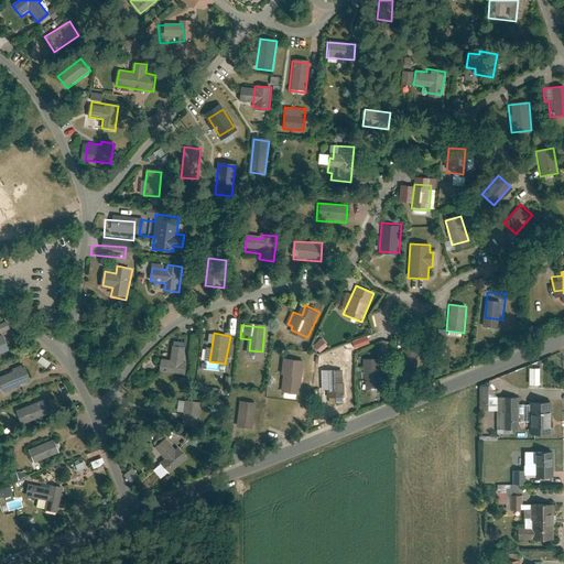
[(415,342),(398,339),(394,366),(412,367),(415,342)]
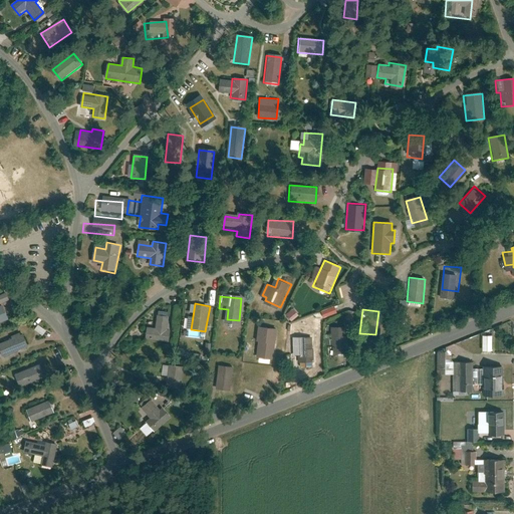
[(172,318),(159,316),(157,327),(147,325),(145,338),(171,343),(173,330),(170,329),(172,318)]
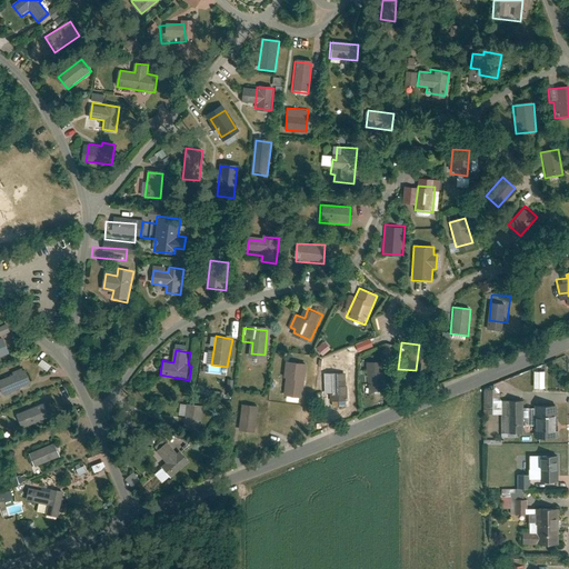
[(43,359),(40,365),(50,369),(52,363),(43,359)]
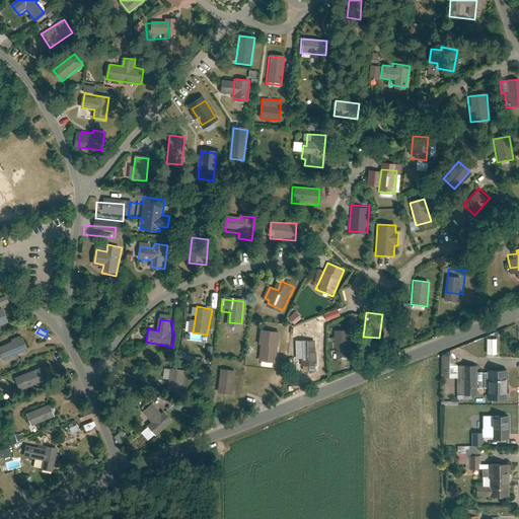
[(350,329),(332,330),(334,357),(352,356),(350,329)]
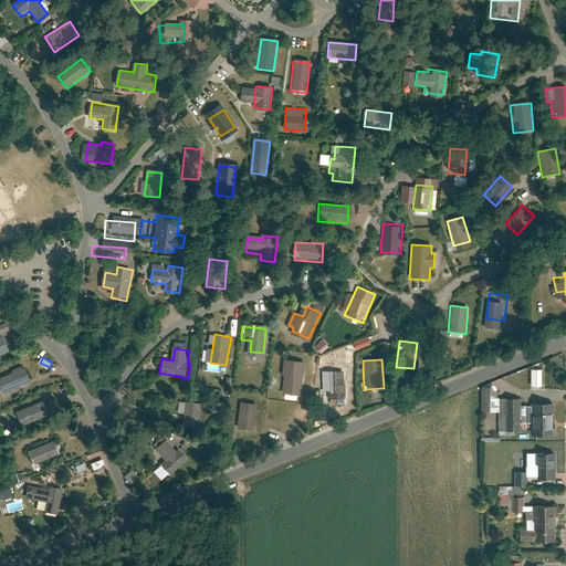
[(304,364),(284,362),(280,395),(300,397),(304,364)]
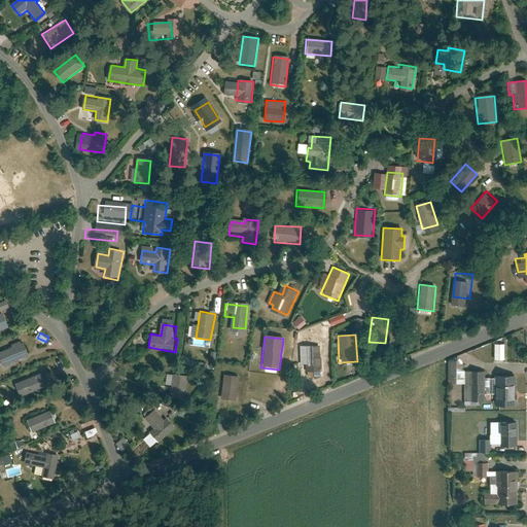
[(29,356),(25,342),(0,350),(0,352),(4,364),(29,356)]
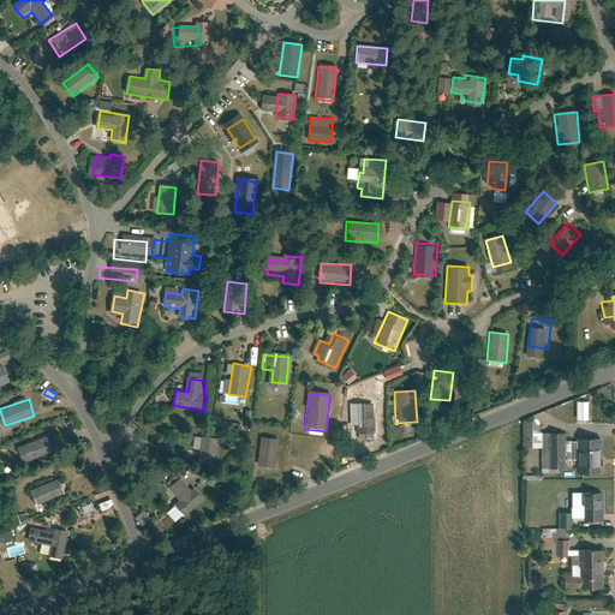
[(587,400),(577,400),(577,417),(587,418),(587,400)]
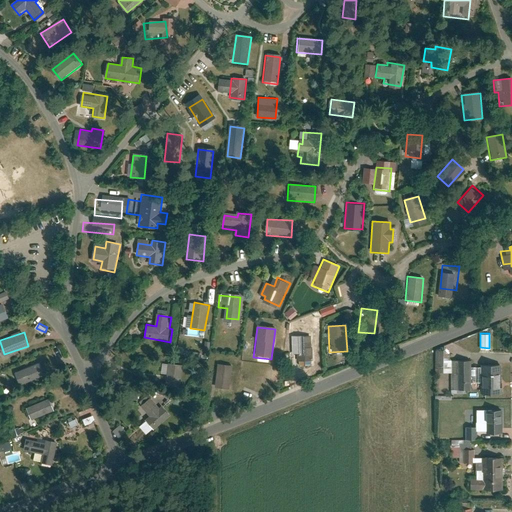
[(310,337),(294,337),(295,362),(311,362),(310,337)]
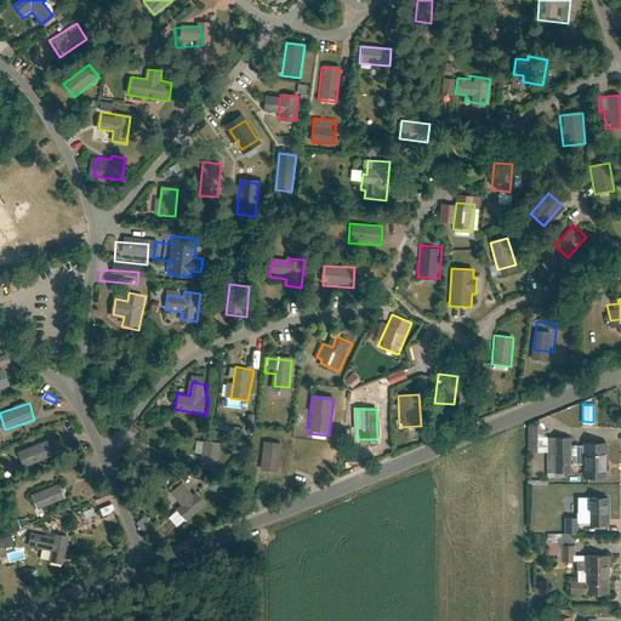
[(537,453),(550,451),(550,437),(537,437),(537,453)]
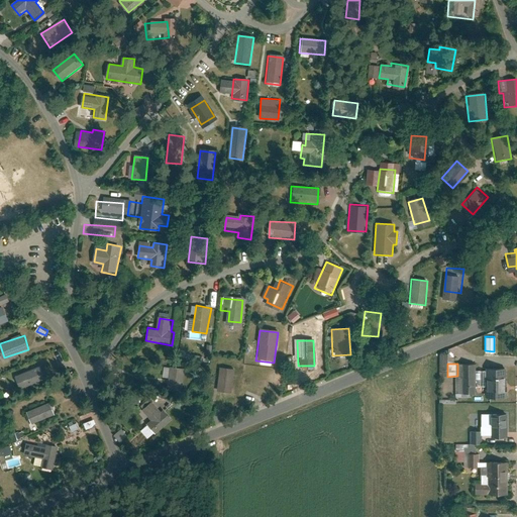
[(475,364),(457,364),(457,376),(457,392),(475,392),(475,364)]
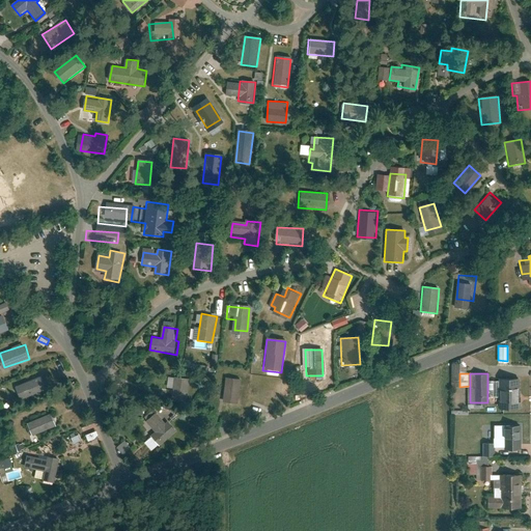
[(47,388),(42,375),(16,386),(22,399),(47,388)]
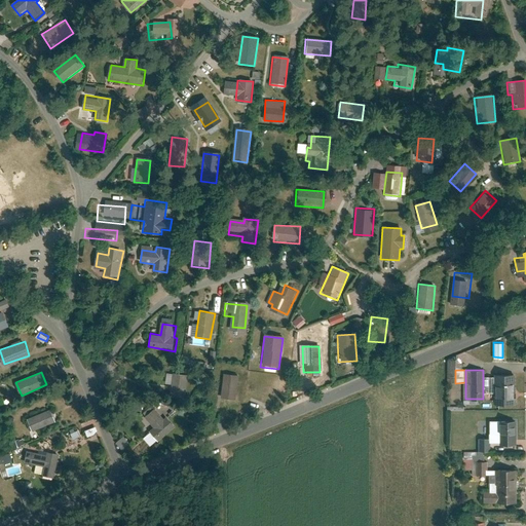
[(190,375),(172,372),(168,391),(188,395),(190,375)]
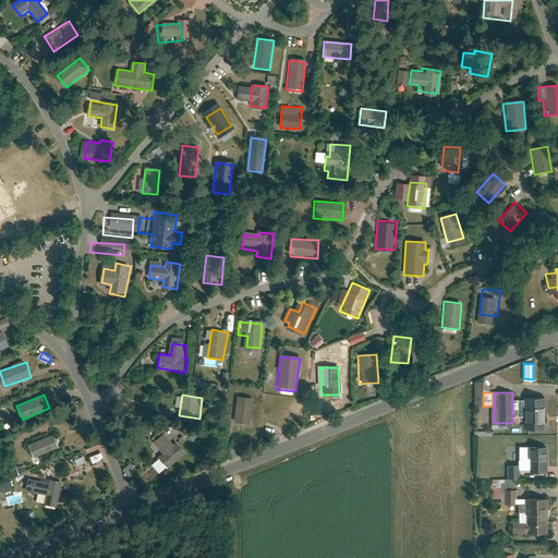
[(545,397),(524,397),(524,427),(546,426),(545,397)]
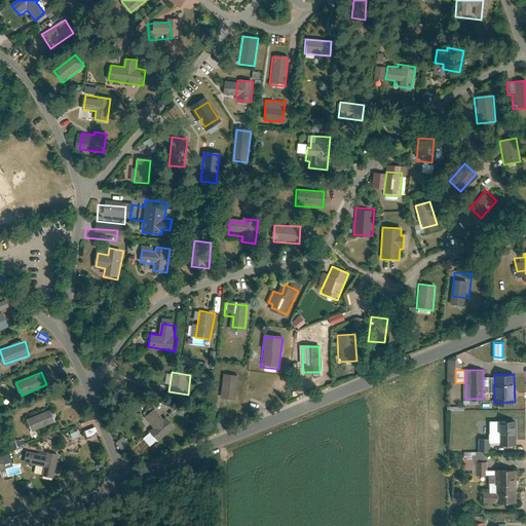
[(237,377),(222,375),(220,399),(235,401),(237,377)]
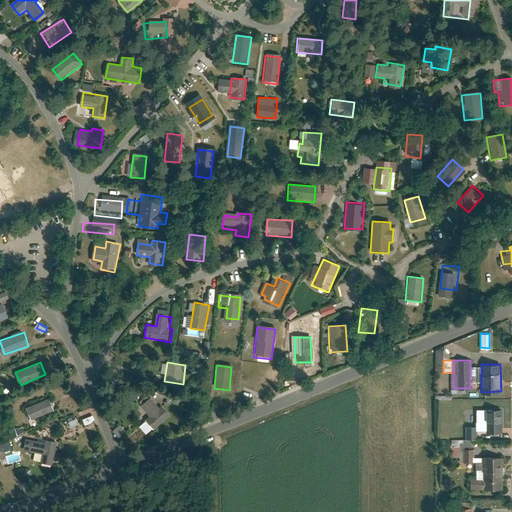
[(50,399),(28,408),(33,420),(55,411),(50,399)]
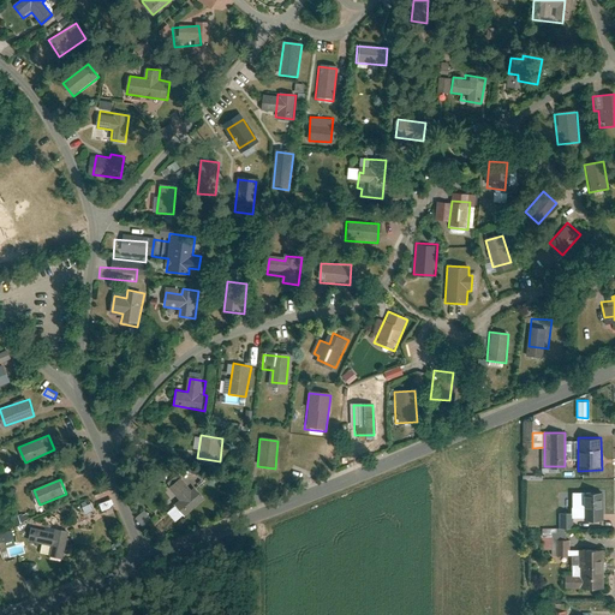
[(185,483),(173,494),(180,501),(177,503),(186,515),(204,499),(195,487),(191,489),(185,483)]
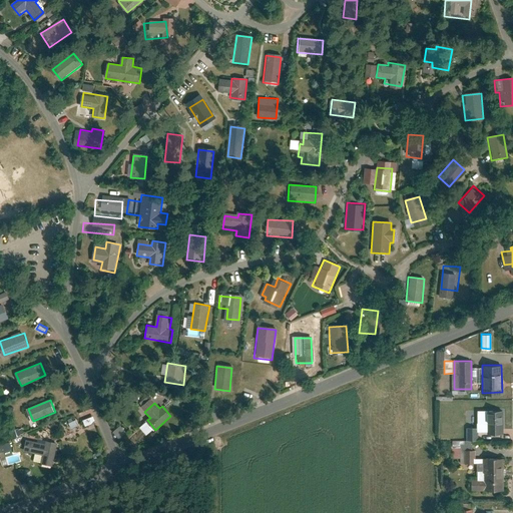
[(82,421),(95,416),(92,408),(79,413),(82,421)]
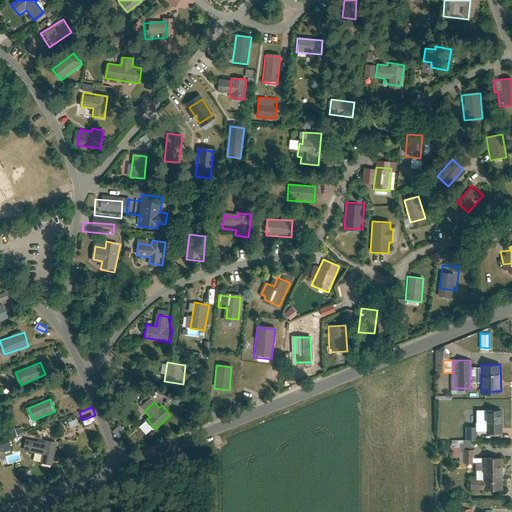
[(502,409),(484,409),(484,431),(502,431),(502,409)]
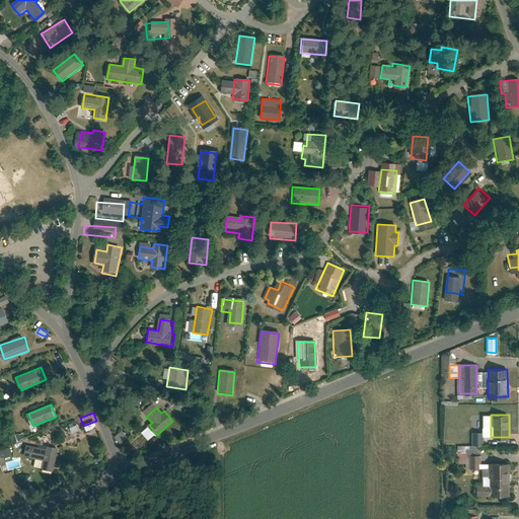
[(485,432),(472,432),(472,444),(485,443),(485,432)]
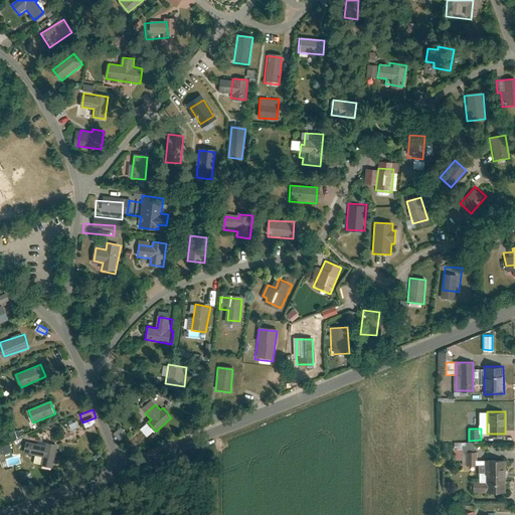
[(51,469),(56,445),(46,442),(44,449),(36,447),(34,456),(43,458),(41,466),(51,469)]
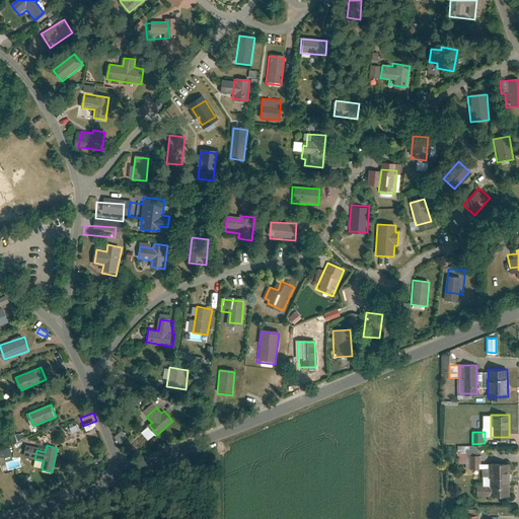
[(480,455),(471,455),(471,467),(480,467),(480,455)]
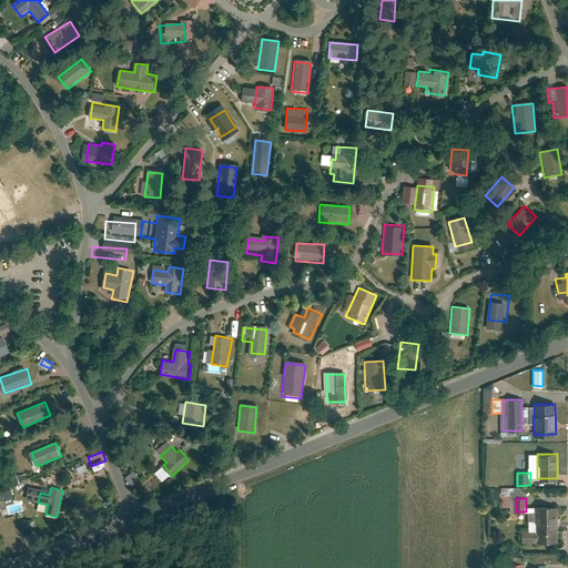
[(3,514),(23,511),(22,504),(2,506),(3,514)]
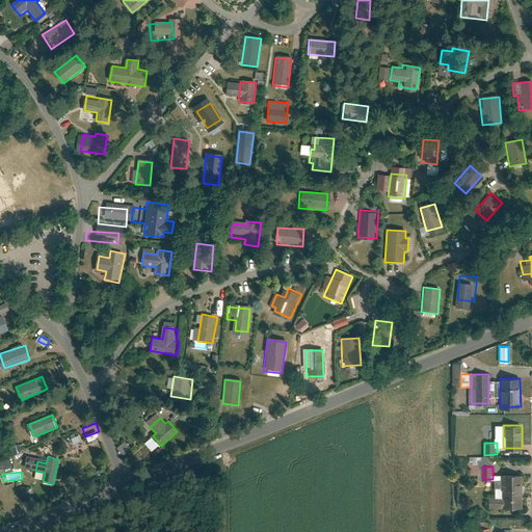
[(522,474),(501,474),(501,498),(501,507),(522,507),(522,474)]
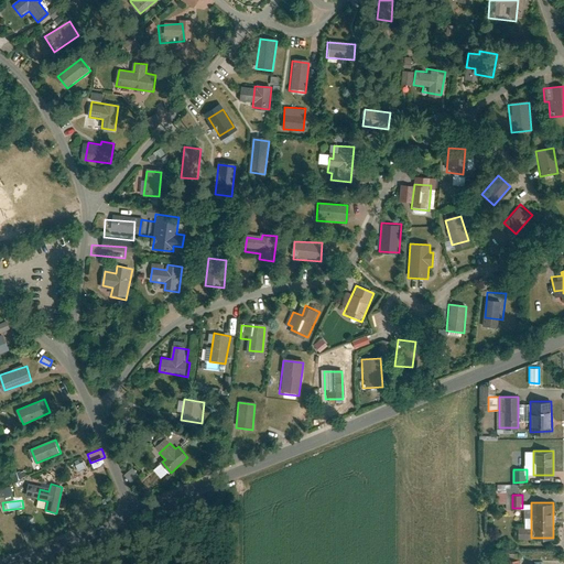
[(531,528),(517,528),(518,538),(531,538),(531,528)]
